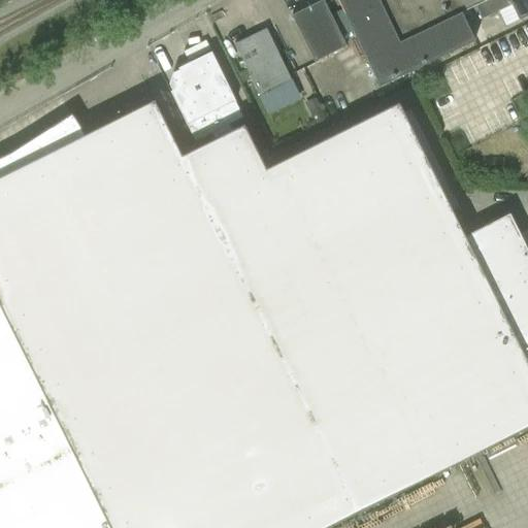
[(487,0),(338,0),(380,86),(474,40),(461,13),(487,0)]
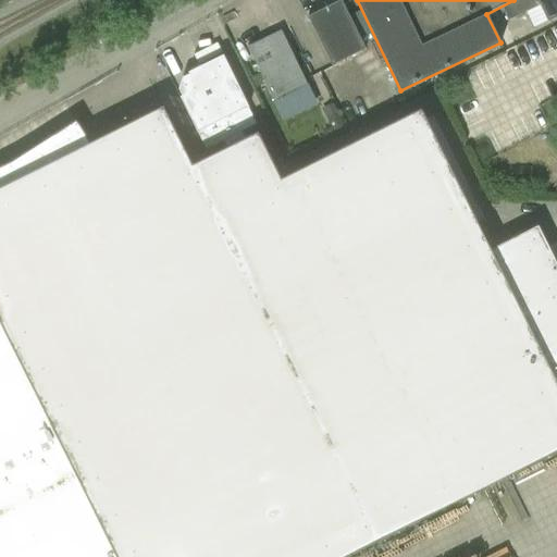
[(527,13),(521,0),(516,0),(502,8),(508,21),(527,13)]
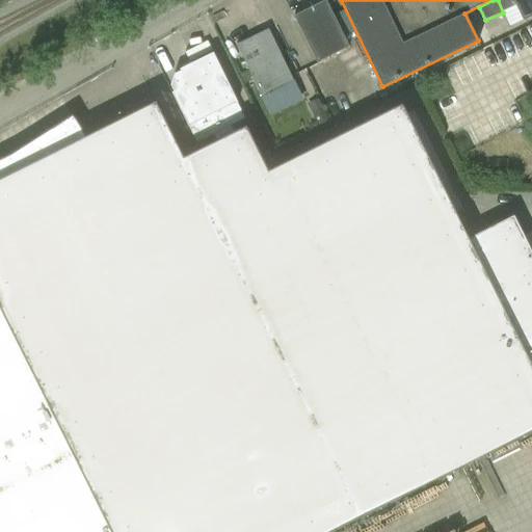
[(531,0),(511,0),(523,21),(531,16),(531,0)]
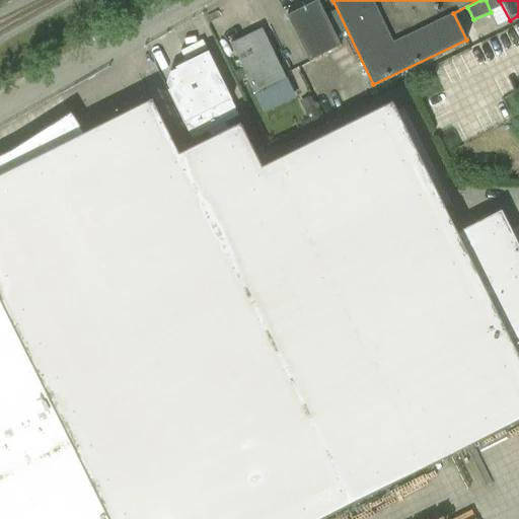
[(340,46),(317,1),(286,16),(309,61),(340,46)]
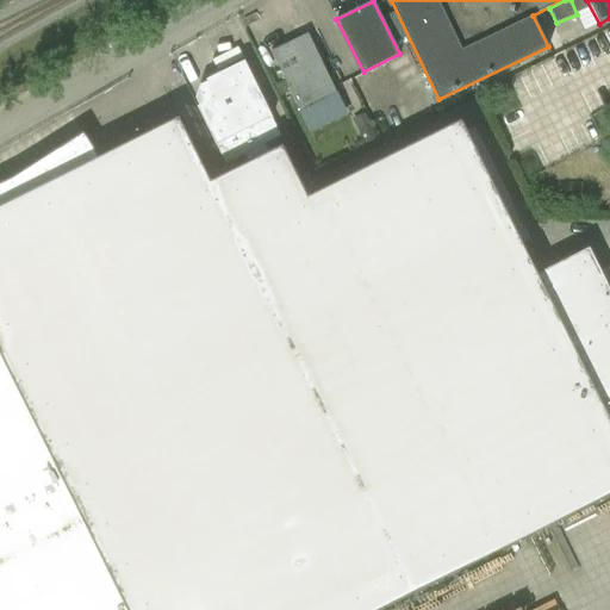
[(336,93),(307,35),(271,53),(299,111),(336,93)]
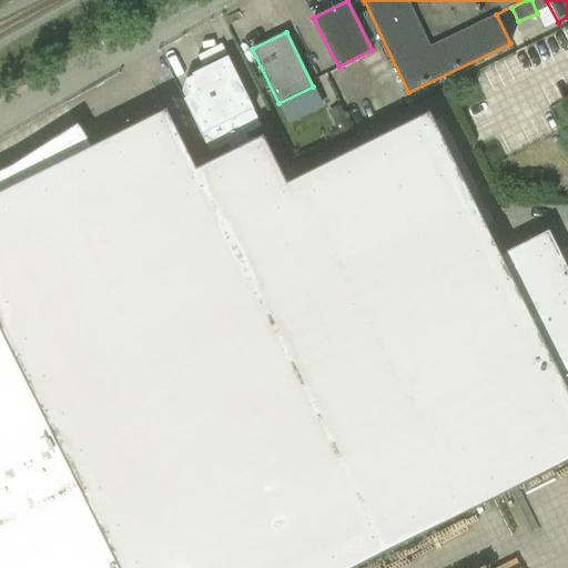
[(262,127),(226,58),(192,75),(193,78),(185,81),(182,92),(185,99),(183,100),(209,153),(220,148),(225,159),(196,173),(165,110),(0,192),(0,333),(117,567),(352,567),(567,460),(567,272),(548,232),(499,255),(428,113),(286,184),(262,137),(250,142),(246,134),(262,127)]
